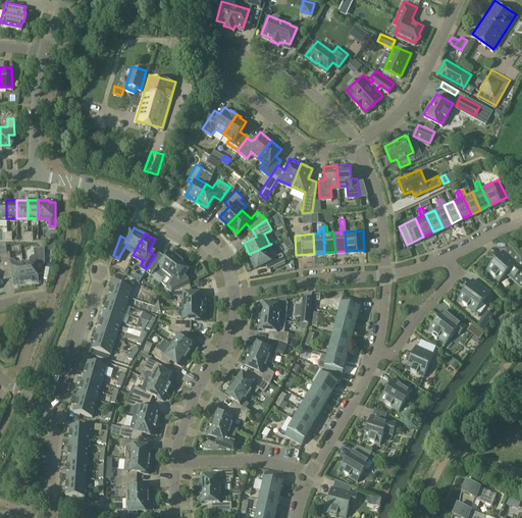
[(271,244),(249,254),(254,265),(266,259),(269,265),(275,263),(276,265),(284,261),(283,259),(284,258),(281,252),(277,254),(275,249),(274,250),(271,244)]
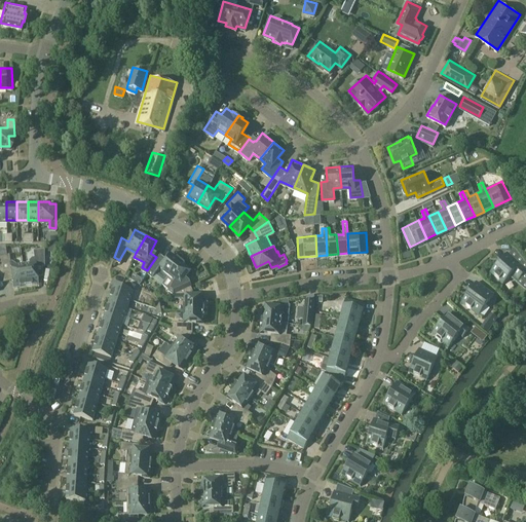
[(23,261),(25,283),(37,281),(35,265),(41,264),(39,248),(33,248),(34,259),(23,261)]
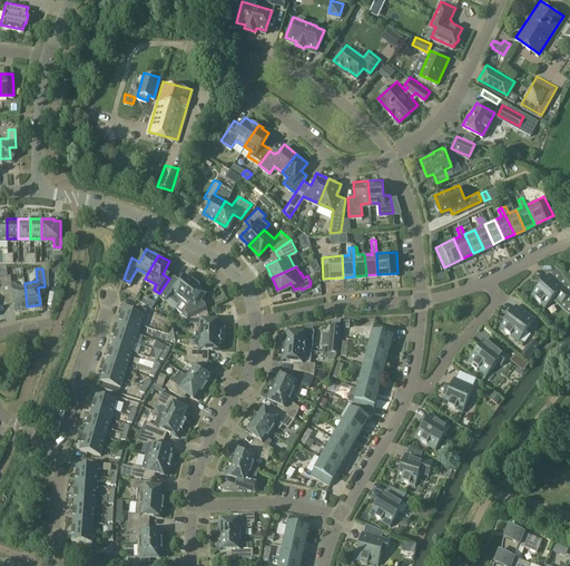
[(569,289),(550,271),(530,292),(544,304),(547,303),(550,305),(557,298),(561,301),(563,299),(569,304),(569,289)]
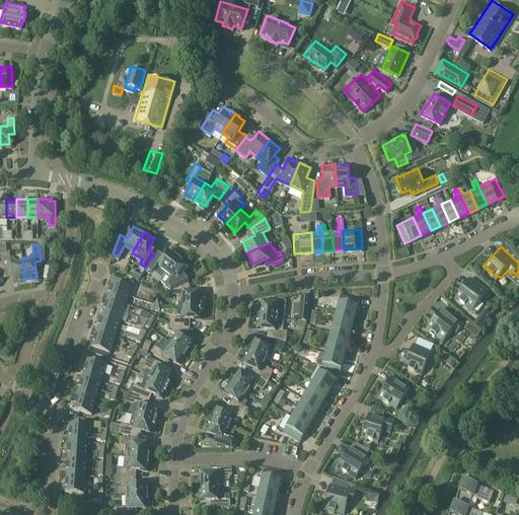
[(165,271),(178,254),(168,247),(160,258),(154,253),(145,267),(150,271),(156,264),(165,271)]
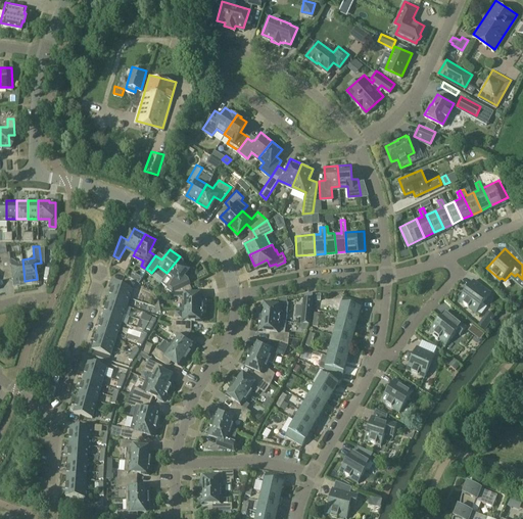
[(25,281),(22,260),(10,262),(8,250),(0,251),(0,262),(2,269),(10,267),(13,282),(25,281)]
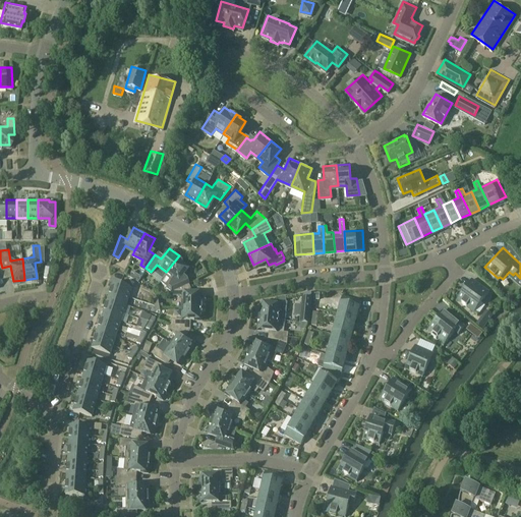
[(172,289),(186,282),(185,278),(180,274),(188,264),(179,255),(166,272),(171,276),(170,279),(167,285),(172,289)]
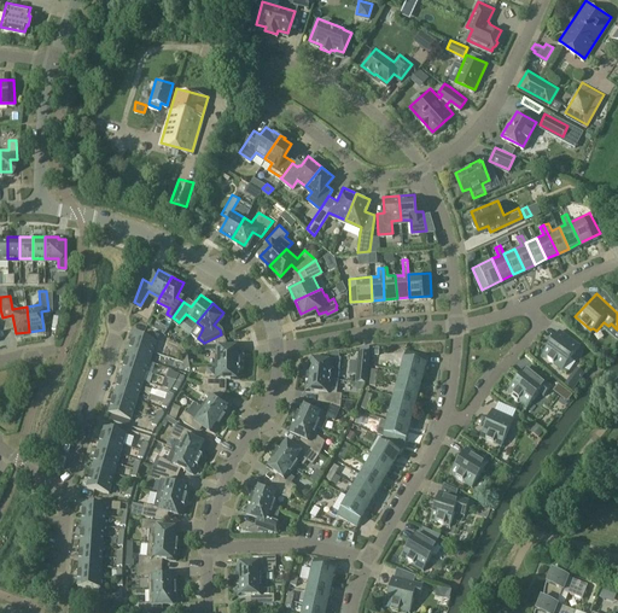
[(561,367),(579,343),(559,327),(541,352),(561,367)]
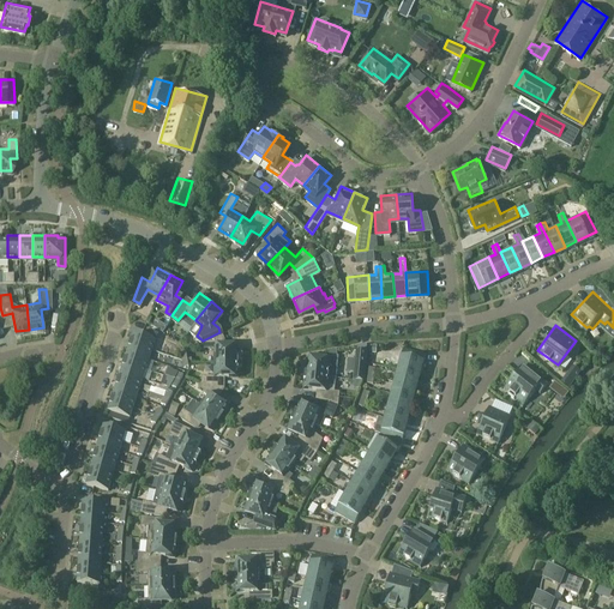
[(130,339),(151,347),(155,337),(133,330),(130,339)]
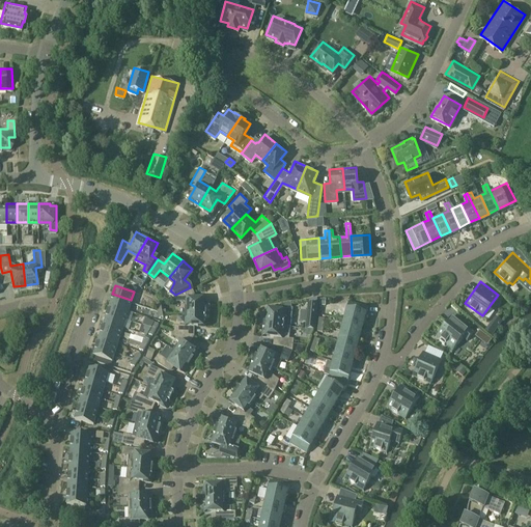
[(185,310),(205,311),(206,299),(192,298),(192,292),(190,287),(175,295),(175,299),(185,299),(185,310)]
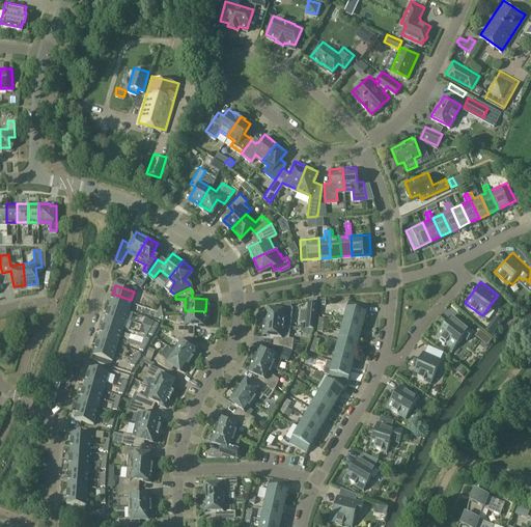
[(129,308),(131,300),(112,294),(110,302),(129,308)]
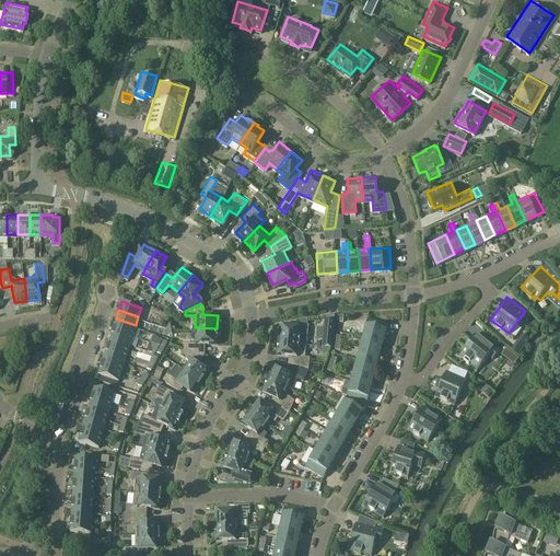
[(362,334),(383,339),(388,321),(368,315),(362,334)]
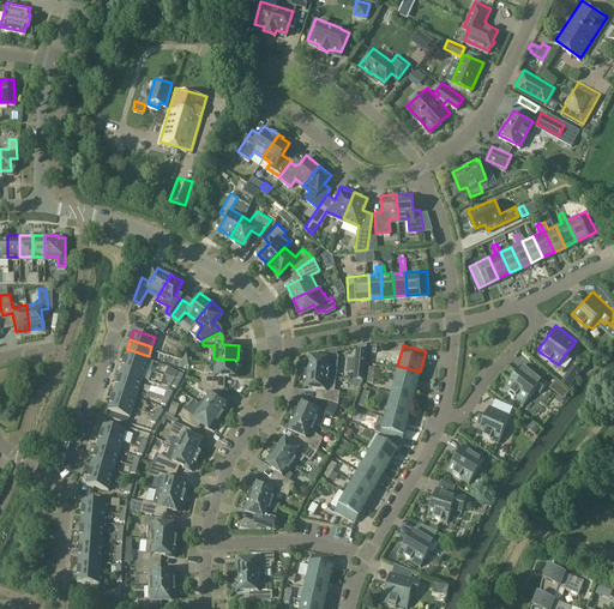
[(363,378),(367,348),(356,347),(353,377),(363,378)]
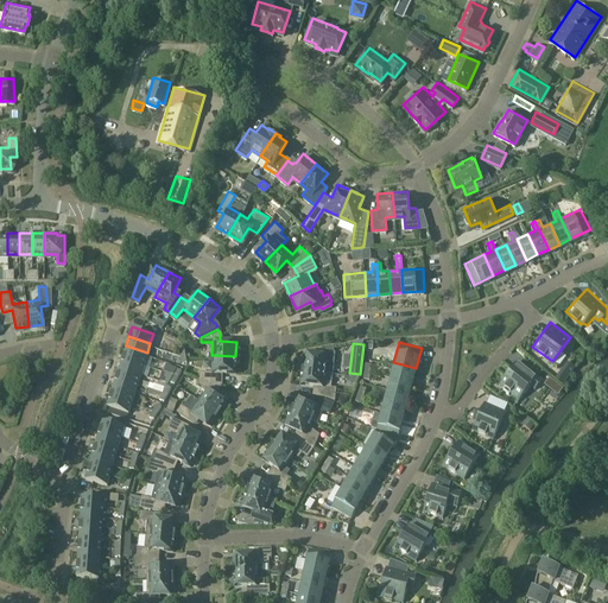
[(144,362),(147,353),(126,346),(122,355),(144,362)]
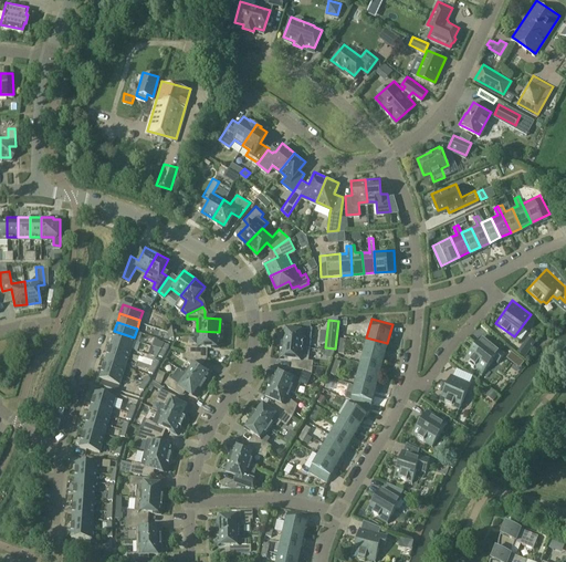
[(281,342),(303,344),(304,334),(310,334),(311,326),(297,329),(297,331),(282,329),(281,342)]
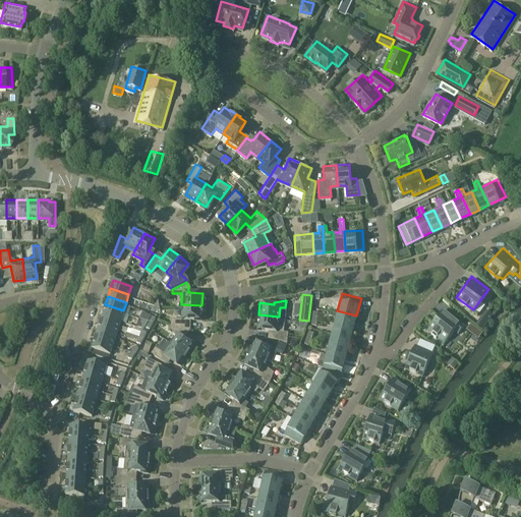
[(120,319),(123,310),(105,304),(103,312),(120,319)]
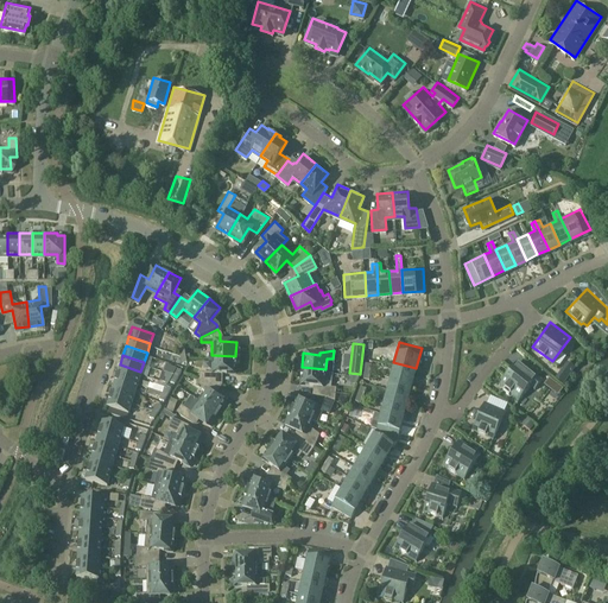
[(235,370),(235,356),(211,355),(211,369),(200,369),(200,375),(220,381),(220,369),(235,370)]
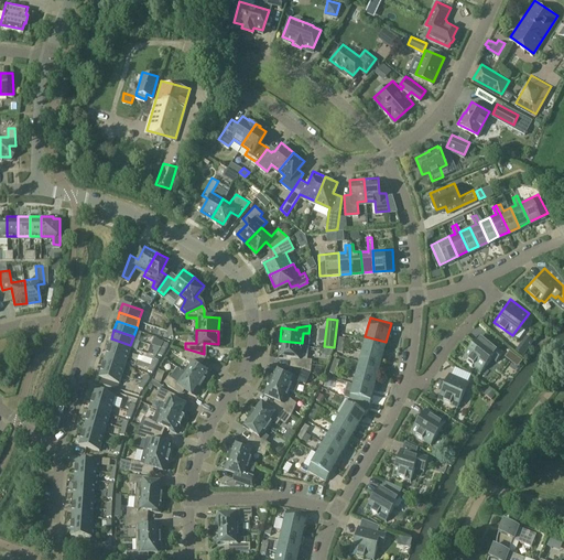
[(496,358),(502,350),(480,332),(463,354),(467,357),(466,358),(472,364),(473,363),(481,368),(491,355),(496,358)]
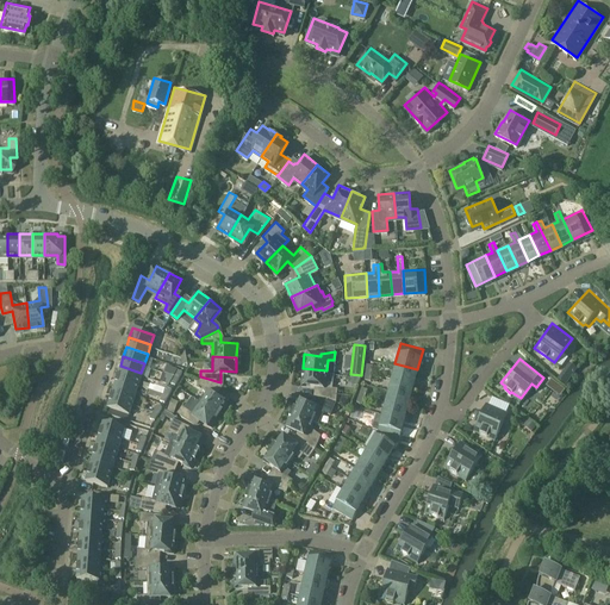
[(414,381),(417,369),(394,363),(392,375),(414,381)]
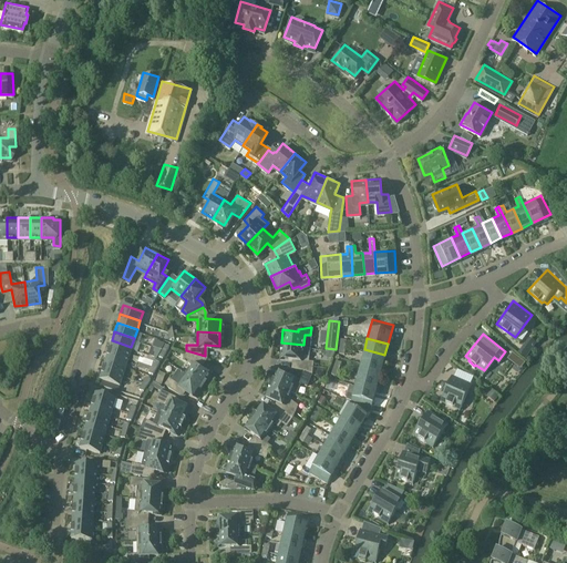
[(129,356),(131,347),(112,340),(109,349),(129,356)]
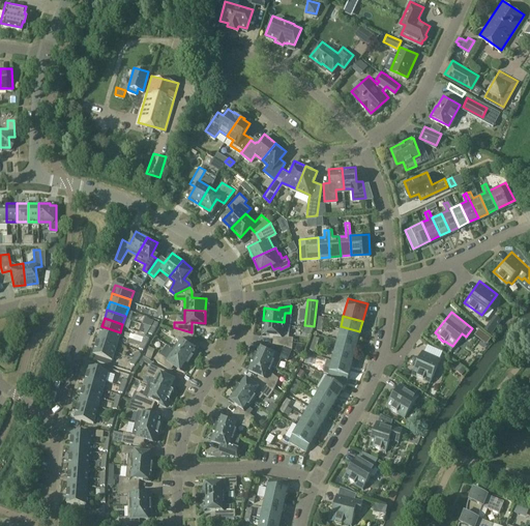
[(289,323),(284,322),(263,320),(262,332),(275,334),(274,343),(291,347),(292,335),(288,335),(289,323)]
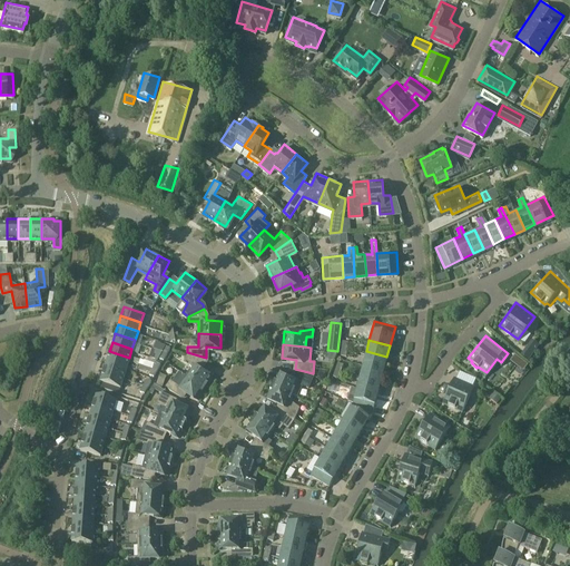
[(526,344),(521,351),(528,355),(532,349),(526,344)]
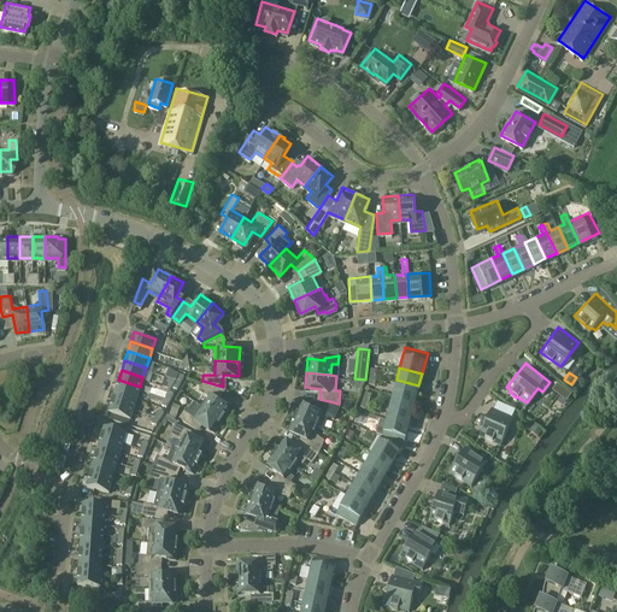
[(136,395),(140,387),(118,380),(115,389),(136,395)]
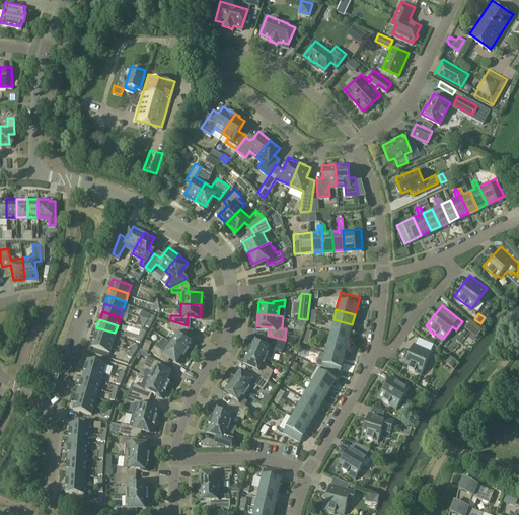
[(350,335),(352,324),(334,319),(330,329),(350,335)]
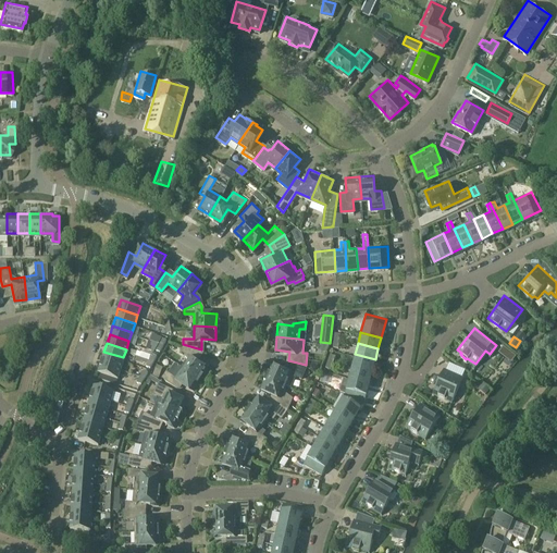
[(138,357),(147,360),(150,352),(131,344),(127,354),(138,357)]
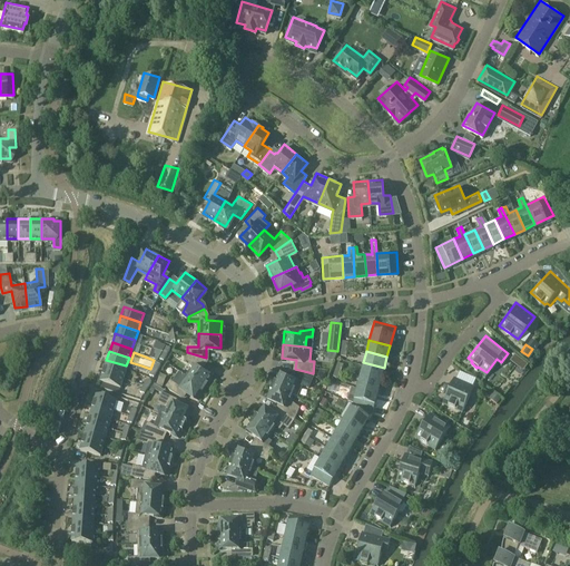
[(199,366),(206,358),(187,352),(185,357),(194,362),(186,373),(205,386),(213,374),(199,366)]
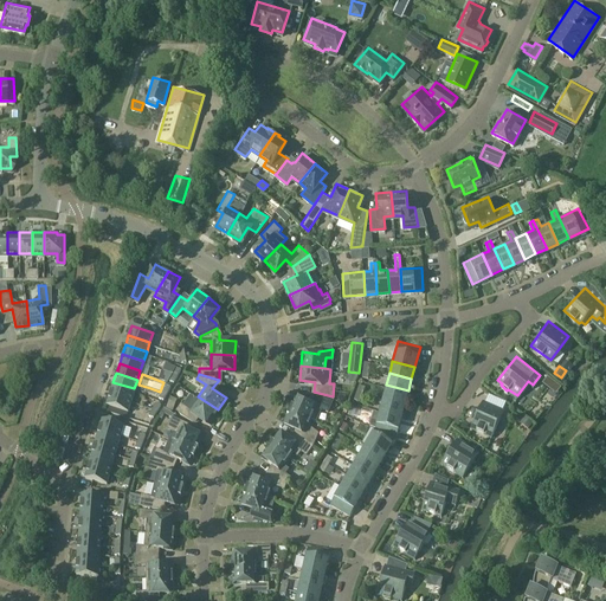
[(131,399),(134,388),(113,382),(110,392),(131,399)]
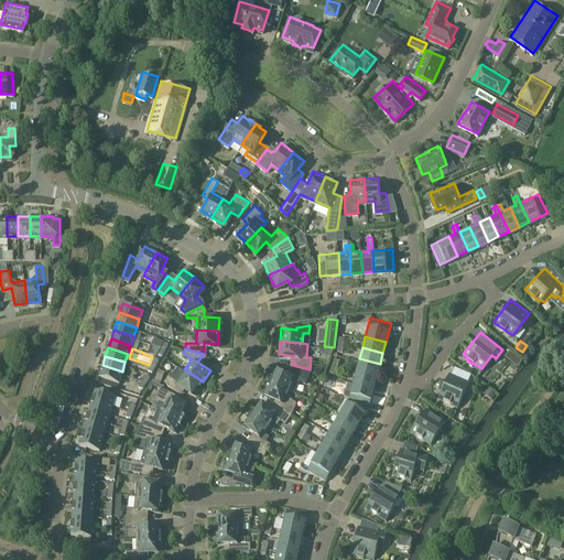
[(377,375),(380,364),(359,358),(357,369),(377,375)]
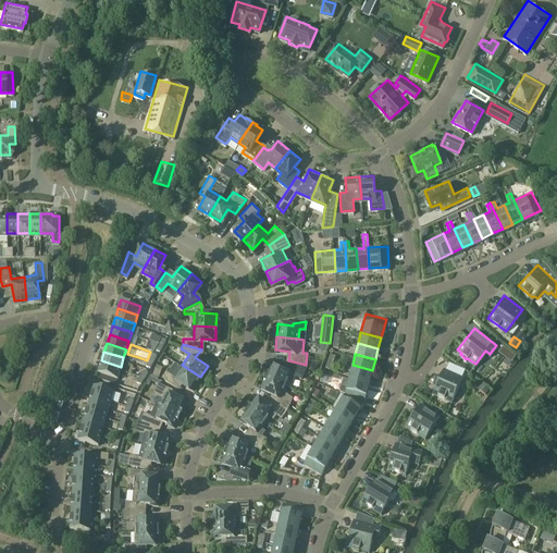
[(436,366),(446,360),(444,356),(434,360),(436,366)]
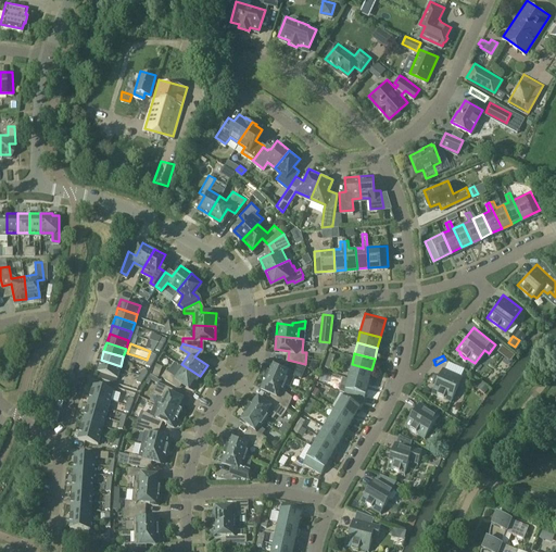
[(117,375),(121,366),(101,360),(98,368),(117,375)]
